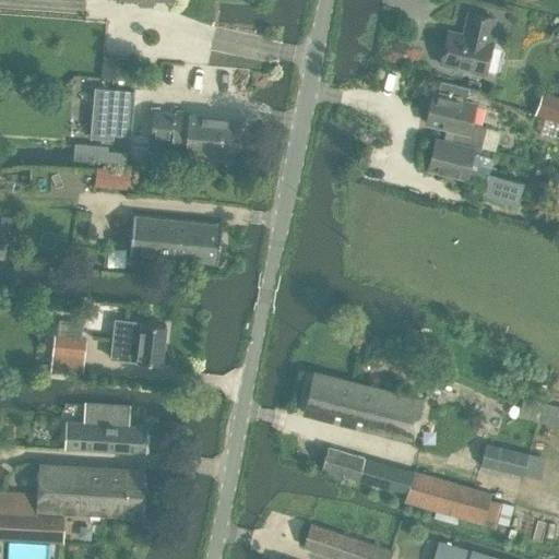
[(488,40),(494,19),(468,12),(463,35),(449,31),(440,63),(484,74),(492,42),(488,40)]
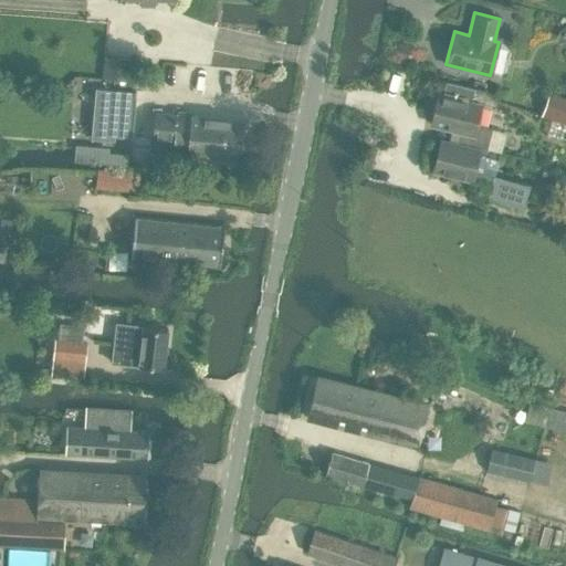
[(459,132),(456,144),(480,149),(479,152),(485,153),(492,129),(477,125),(481,105),(471,102),(474,90),(444,83),(441,95),(439,94),(431,124),(459,132)]
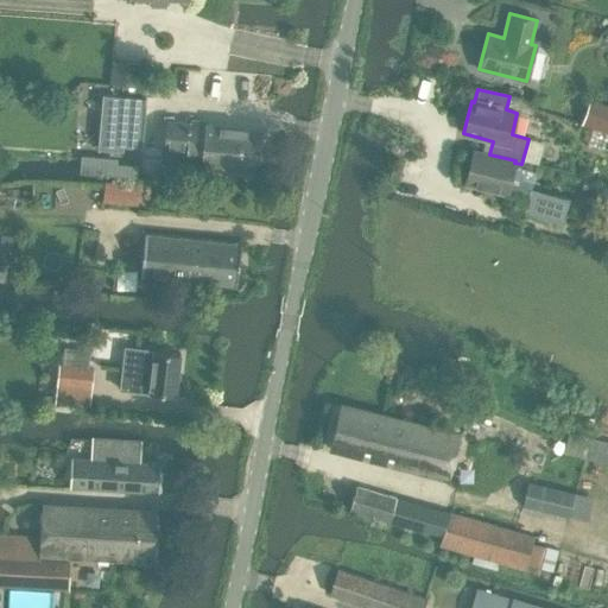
[(102,95),(97,150),(122,152),(122,147),(141,149),(146,99),(102,95)]
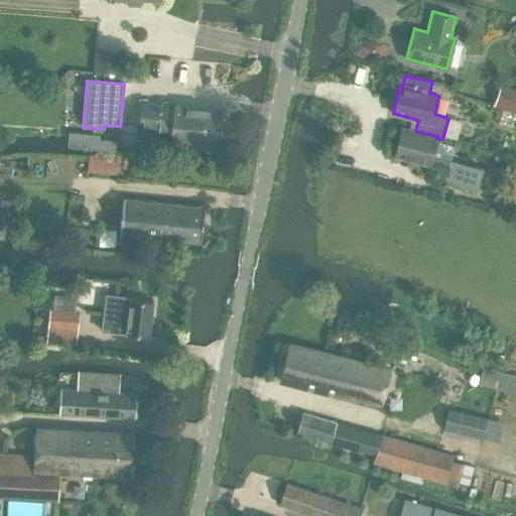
[(515,99),(498,93),(494,104),(515,111),(515,99)]
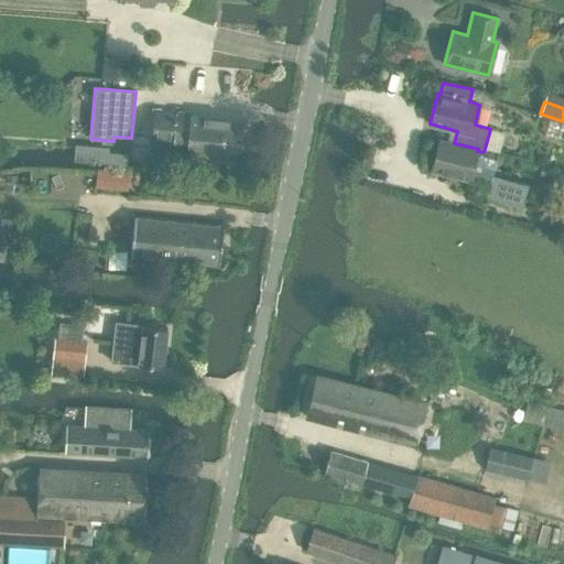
[(191,116),(155,112),(152,139),(170,140),(170,145),(174,145),(173,153),(186,154),(240,160),(243,120),(191,115),(191,116)]
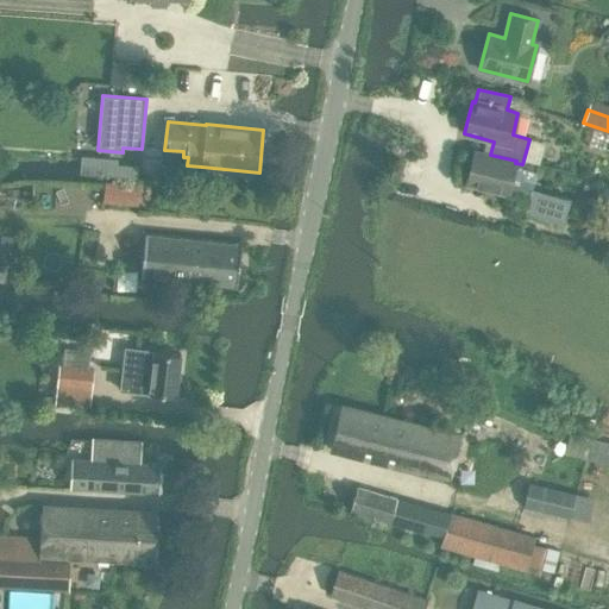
[(475,151),(466,183),(508,194),(508,192),(529,196),(531,189),(532,189),(535,173),(514,168),(515,163),(516,161),(490,155),(475,151)]
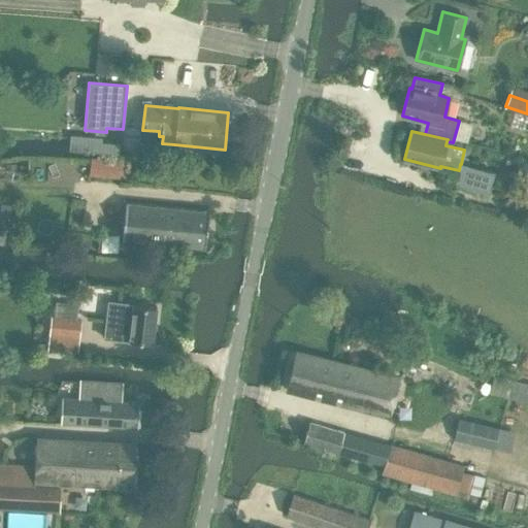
[(102,143),(101,153),(119,155),(120,144),(102,143)]
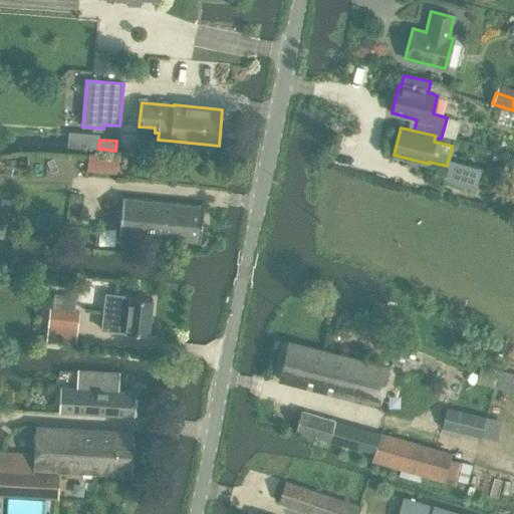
[(116,174),(117,157),(89,155),(87,171),(116,174)]
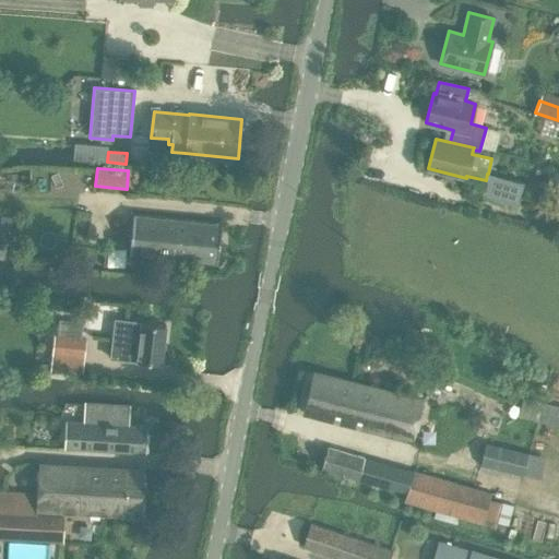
[(516,203),(522,182),(488,174),(487,174),(486,180),(483,195),(516,203)]
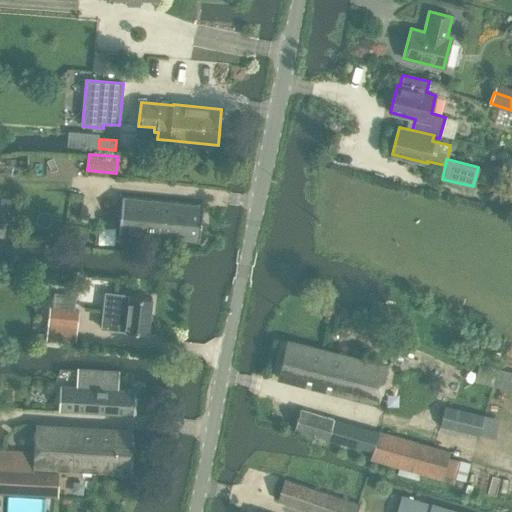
[(199,241),(203,205),(122,197),(119,233),(154,236),(153,249),(166,250),(167,238),(199,241)]
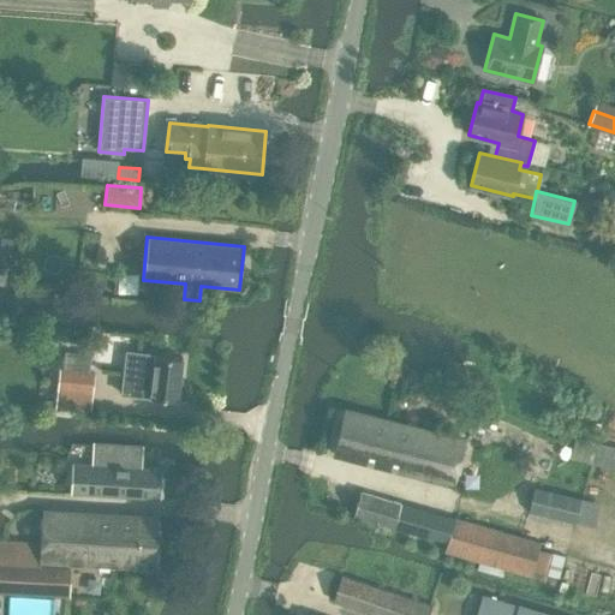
[(126,352),(121,393),(151,396),(178,400),(183,358),(155,354),(155,356),(126,352)]
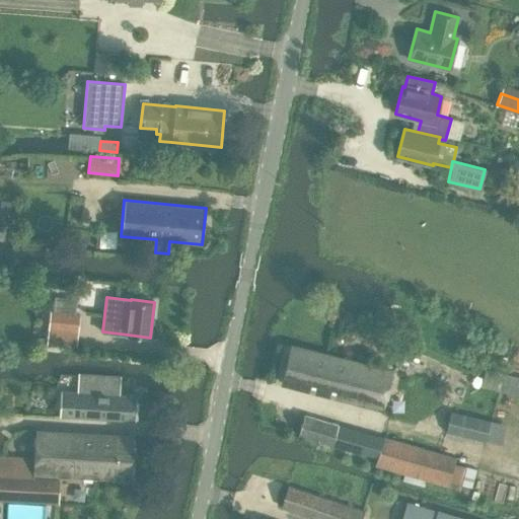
[(77,330),(79,314),(51,311),(49,327),(77,330)]
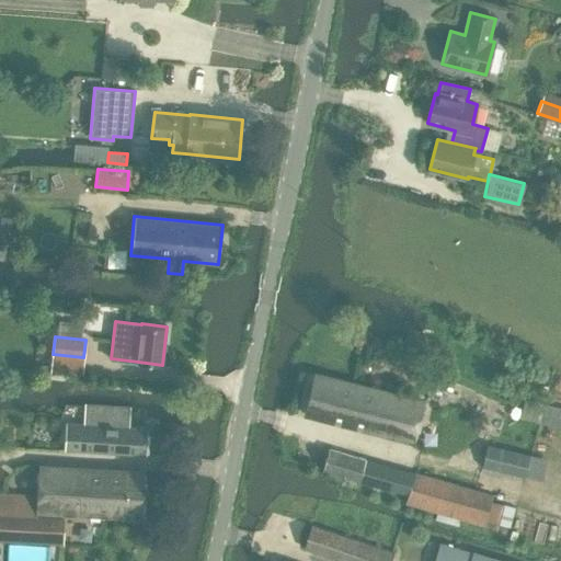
[(413,443),(424,401),(317,374),(306,414),(413,443)]
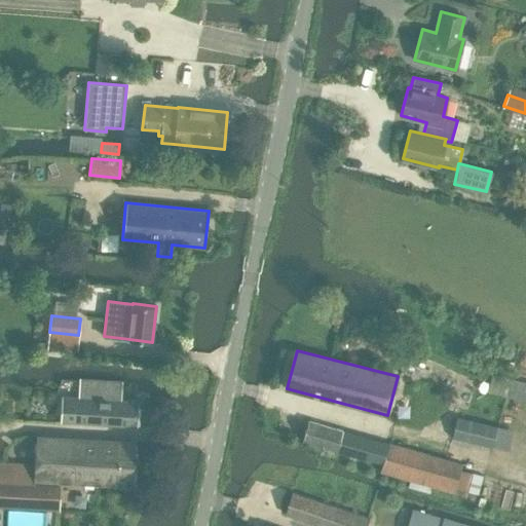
[(488,392),(505,397),(525,401),(525,386),(491,378),(488,392)]
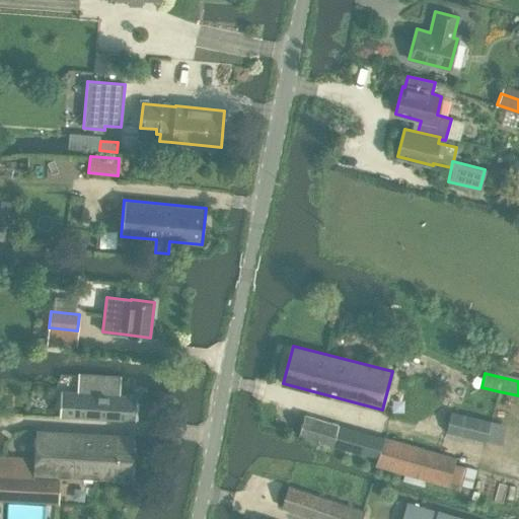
[(62,391),(61,416),(136,420),(138,395),(120,394),(121,377),(78,375),(77,392),(62,391)]
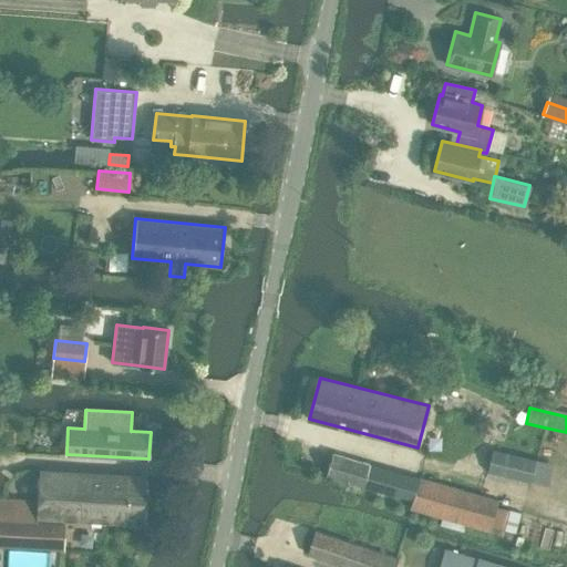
[(531,482),(535,460),(492,450),(486,472),(531,482)]
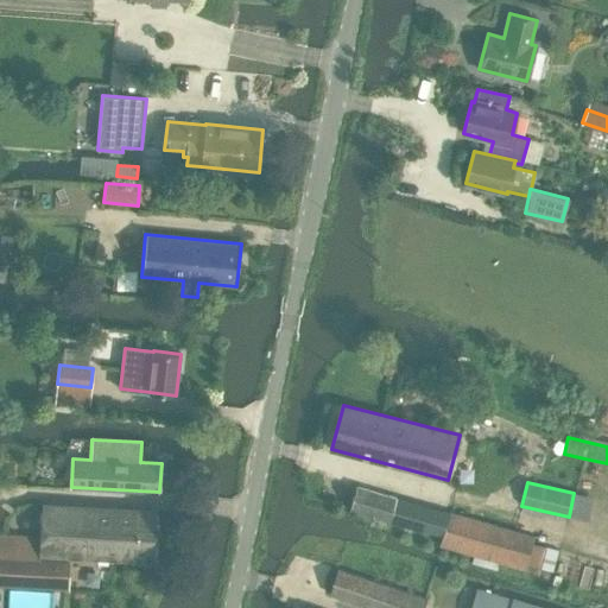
[(551,571),(557,551),(532,544),(534,537),(449,512),(356,486),(349,508),(442,537),(439,545),(525,570),(526,564),(551,571)]
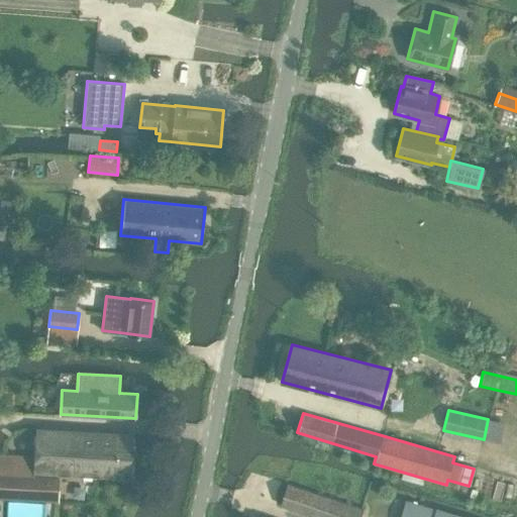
[(131,477),(134,434),(36,429),(35,456),(0,453),(0,497),(58,500),(59,474),(91,475),(131,477)]
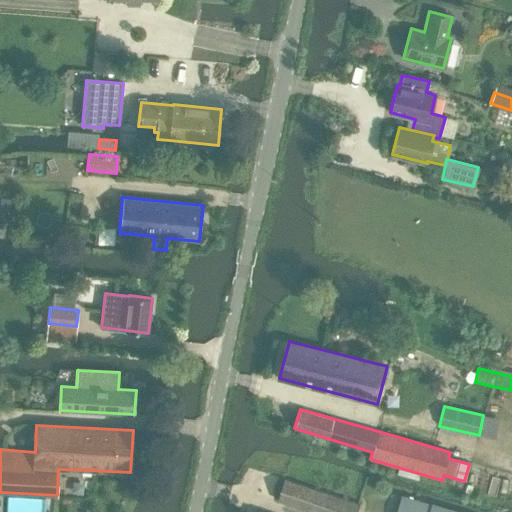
[(314,511),(356,511),(359,503),(267,473),(260,494),(314,511)]
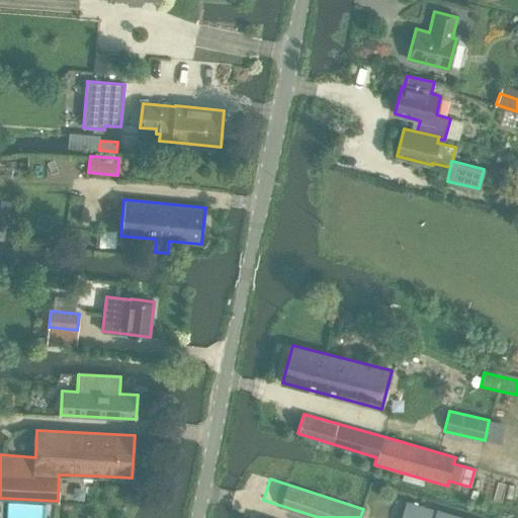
[(459,517),(406,501),(401,517),(459,517)]
